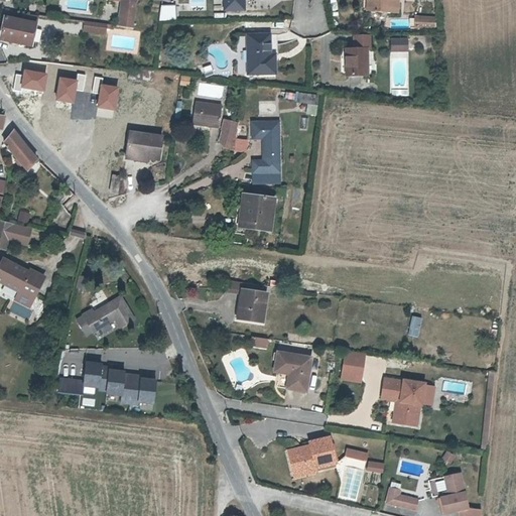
[(132,0),(117,0),(114,27),(129,29),(132,0)]
